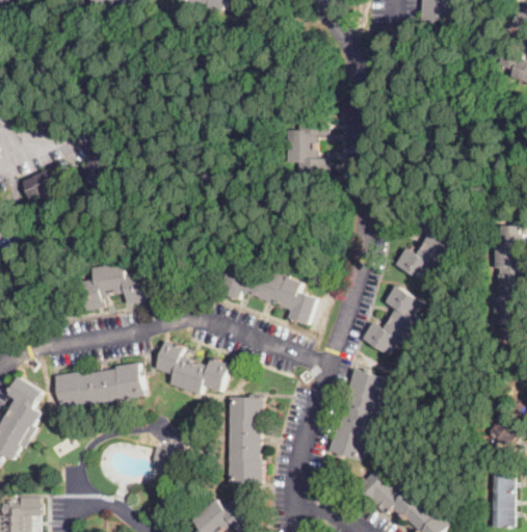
[(245,0),(244,5),(227,0),(224,10),(208,6),(209,4),(199,1),(199,0),(187,0),(187,1),(183,0),(245,0)]
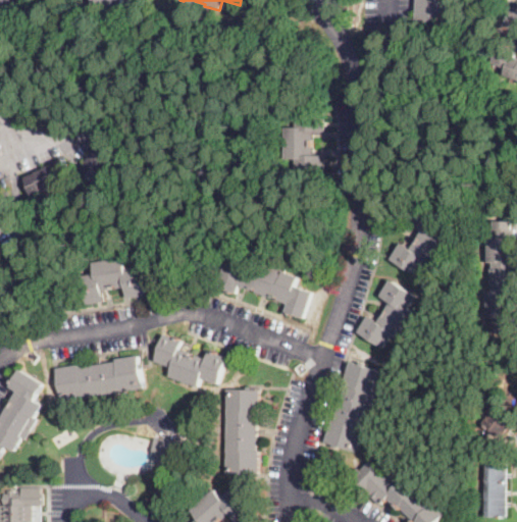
[(447,0),(447,19),(414,19),(414,0),(447,0)]
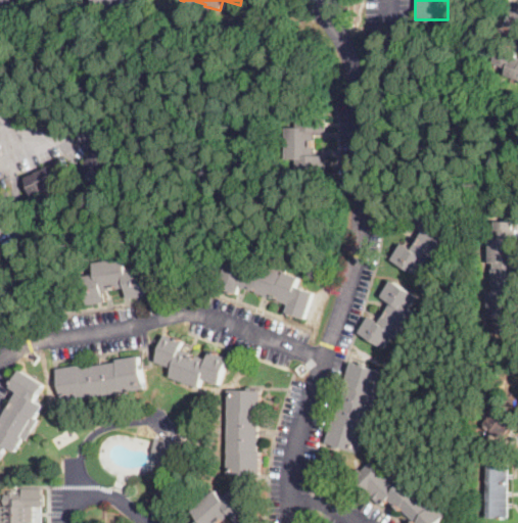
[(497,47),(505,50),(506,49),(510,51),(510,52),(511,52),(510,54),(513,55),(513,56),(517,58),(517,80),(502,75),(504,68),(490,63),(497,47)]
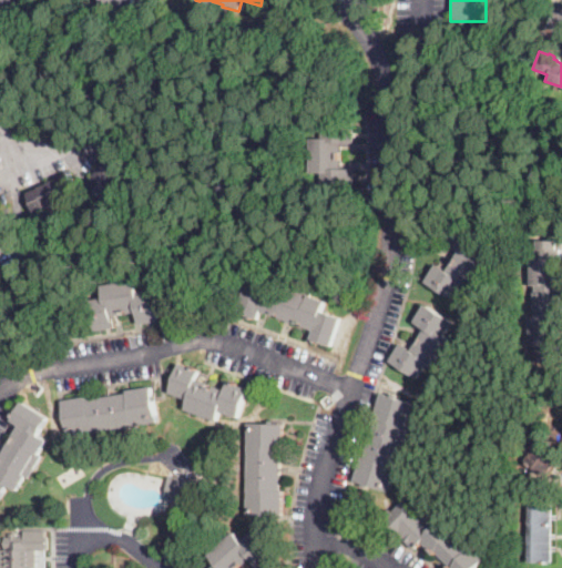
[(350,138),(350,143),(338,143),(338,152),(336,152),(336,159),(338,159),(338,168),(350,168),(350,192),(323,192),(323,172),(306,172),(306,139),(319,139),(319,122),(350,122),(350,138)]
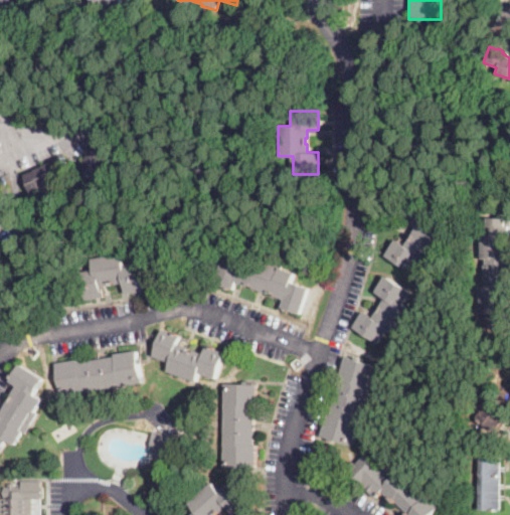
[(29,195),(23,174),(31,171),(31,170),(40,167),(40,165),(50,162),(50,160),(59,157),(66,177),(57,180),(57,181),(48,184),(48,186),(39,189),(40,192),(29,195)]
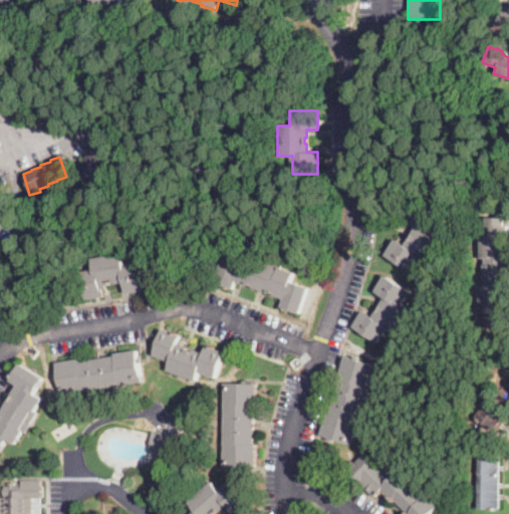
[(437,244),(435,246),(424,263),(415,257),(407,270),(383,254),(393,239),(402,245),(415,226),(405,219),(416,203),(439,219),(432,231),(441,238),(437,244)]
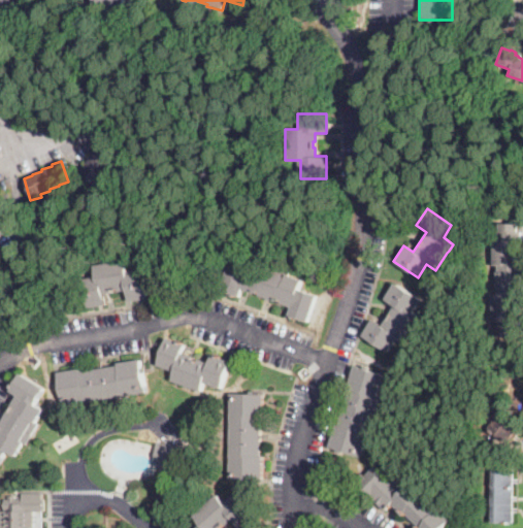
[(519,233),(518,239),(512,239),(512,246),(514,246),(514,257),(512,257),(512,266),(520,266),(520,278),(517,278),(517,282),(520,283),(520,295),(513,294),(512,320),(518,320),(517,337),(494,336),(494,321),(489,321),(489,318),(490,294),(495,294),(495,288),(494,288),(494,272),(495,272),(495,265),(491,265),(491,239),(496,239),(496,224),(517,224),(517,231),(519,231),(519,233)]
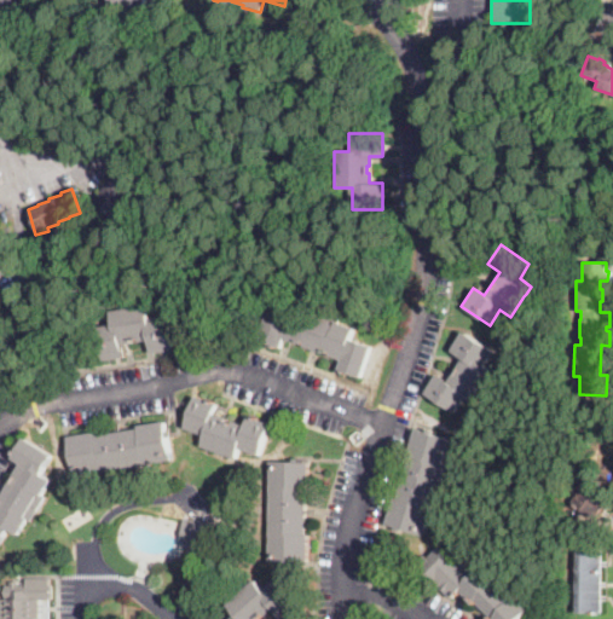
[(148,313),(148,318),(166,316),(171,351),(149,353),(146,340),(136,342),(134,335),(127,336),(128,343),(119,345),(121,358),(98,362),(93,327),(110,324),(109,311),(146,306),(148,313)]
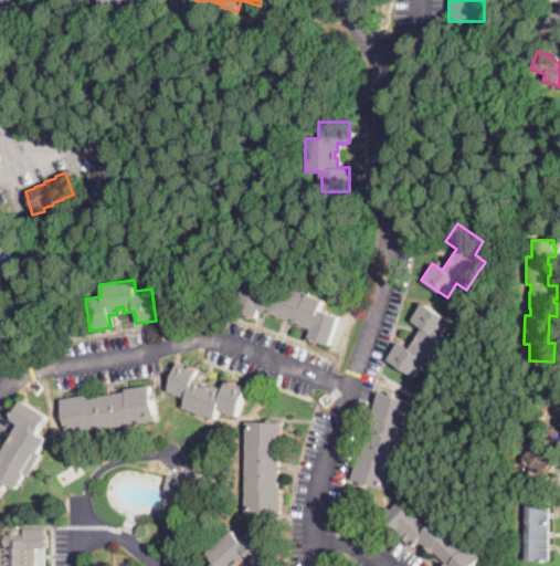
[(272,282),(280,285),(281,283),(302,291),(299,295),(303,296),(304,294),(320,300),(317,310),(336,317),(326,345),(305,337),(308,329),(256,310),(253,318),(252,318),(232,311),(243,283),(262,290),(265,280),(272,282)]
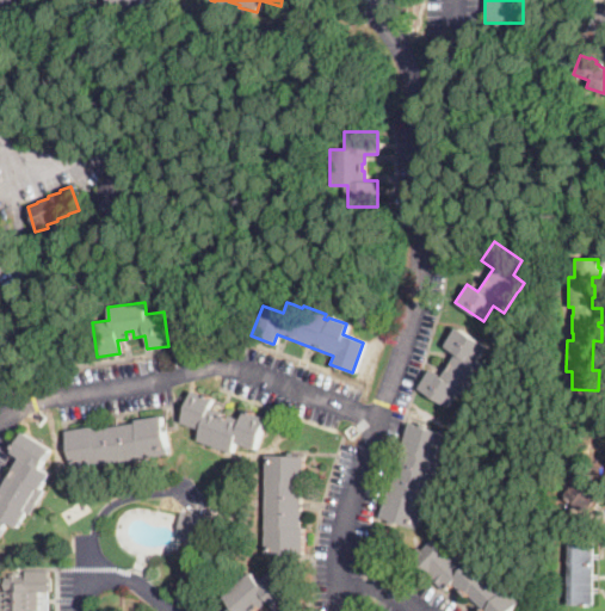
[(482,374),(473,388),(465,399),(454,392),(445,406),(417,388),(427,370),(439,377),(455,353),(443,346),(455,327),(483,345),(474,360),(486,368),(482,374)]
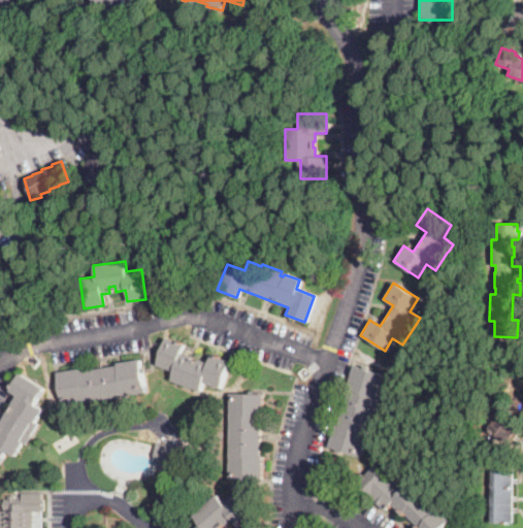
[(24,338),(21,339),(19,334),(26,331),(28,336),(24,338)]
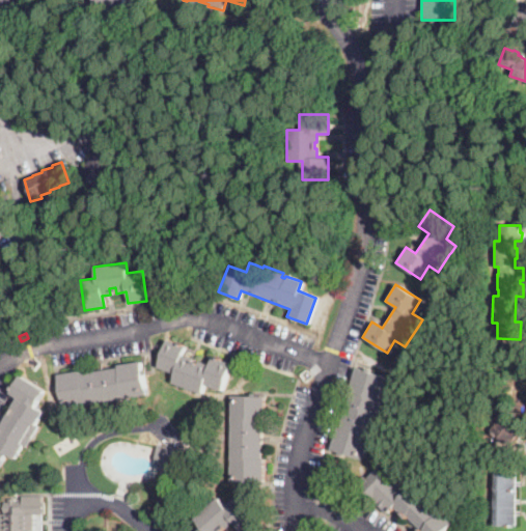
[(203,364),(208,366),(212,356),(230,363),(220,391),(202,385),(199,394),(169,383),(172,373),(155,367),(165,339),(184,346),(181,355),(203,364)]
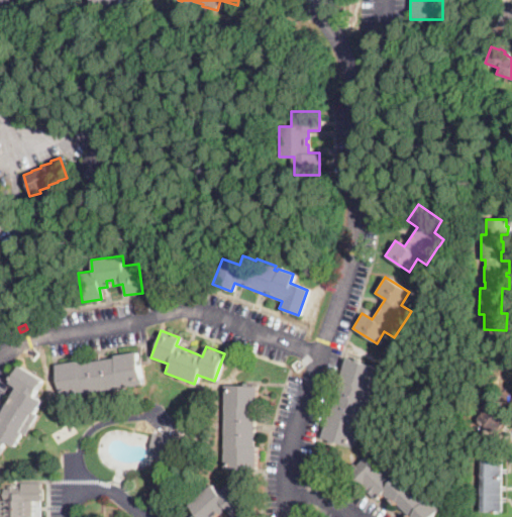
[(135,352),(138,372),(140,384),(59,396),(58,394),(54,365),(76,362),(76,364),(113,358),(113,355),(135,352)]
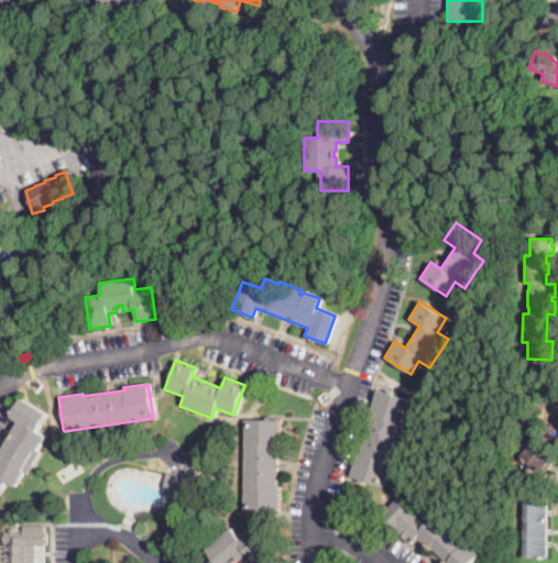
[(395,444),(390,461),(381,487),(348,476),(356,452),(358,453),(370,416),(371,415),(368,414),(375,392),(375,389),(409,400),(395,444)]
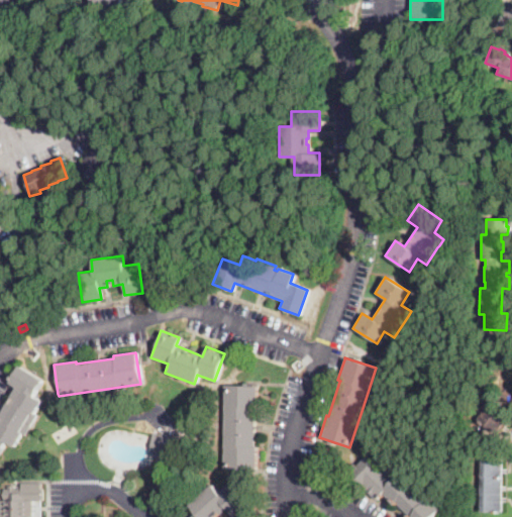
[(26,428),(24,431),(21,436),(19,435),(11,446),(3,441),(0,446),(0,410),(14,387),(8,383),(18,366),(41,381),(31,396),(40,401),(31,414),(34,415),(26,428)]
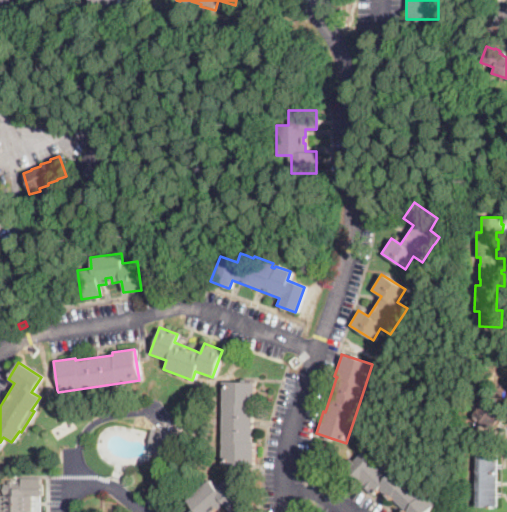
[(253,400),(252,405),(250,405),(249,442),(252,442),(252,465),(219,464),(219,461),(220,382),(253,382),(253,400)]
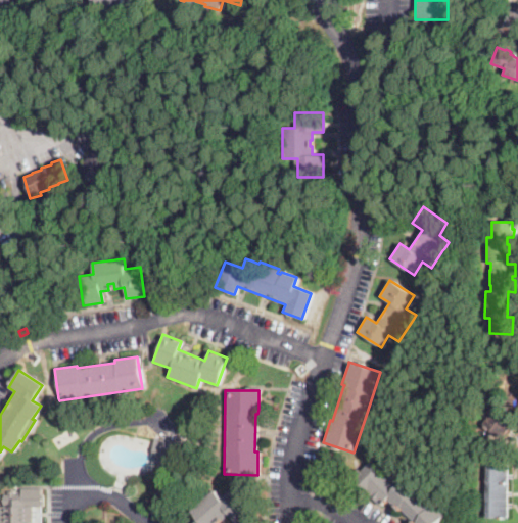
[(502,440),(480,424),(496,403),(517,420),(502,440)]
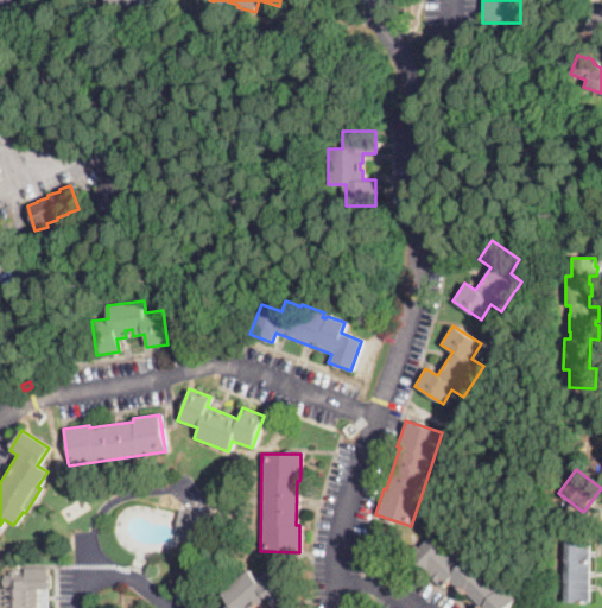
[(194,540),(173,539),(177,510),(196,512),(194,540)]
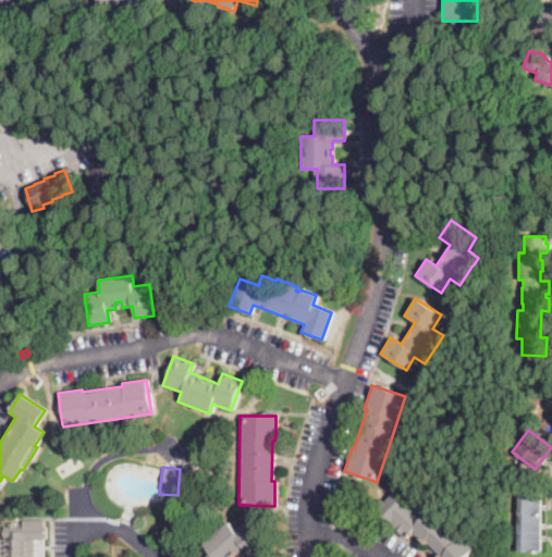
[(401,493),(424,516),(431,508),(443,520),(441,522),(457,539),(461,536),(474,549),(466,556),(467,556),(437,556),(412,532),(404,540),(391,527),(390,528),(373,511),(380,506),(377,502),(380,499),(383,503),(396,489),(401,493)]
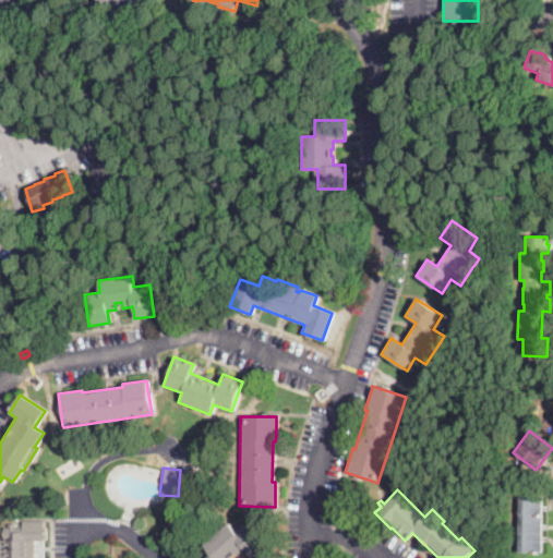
[(539,510),(539,511),(538,553),(517,553),(517,536),(514,536),(514,529),(517,529),(518,516),(514,516),(514,510),(518,510),(518,494),(539,494),(539,510)]
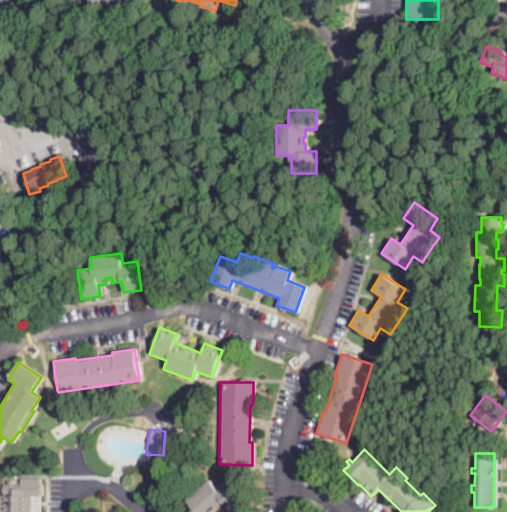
[(37,477),(37,483),(39,483),(39,494),(30,494),(30,511),(26,511),(0,511),(0,494),(0,486),(6,486),(6,479),(10,479),(10,484),(17,484),(17,477),(37,477)]
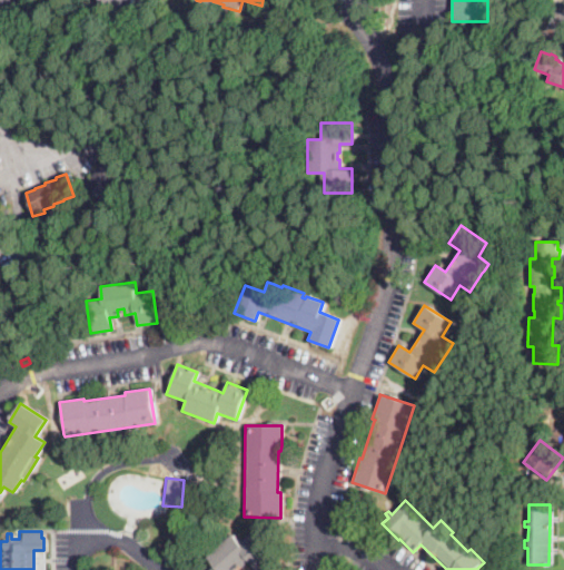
[(251,532),(263,546),(271,557),(257,569),(255,569),(248,561),(237,569),(207,569),(213,566),(205,557),(230,534),(238,543),(251,532)]
